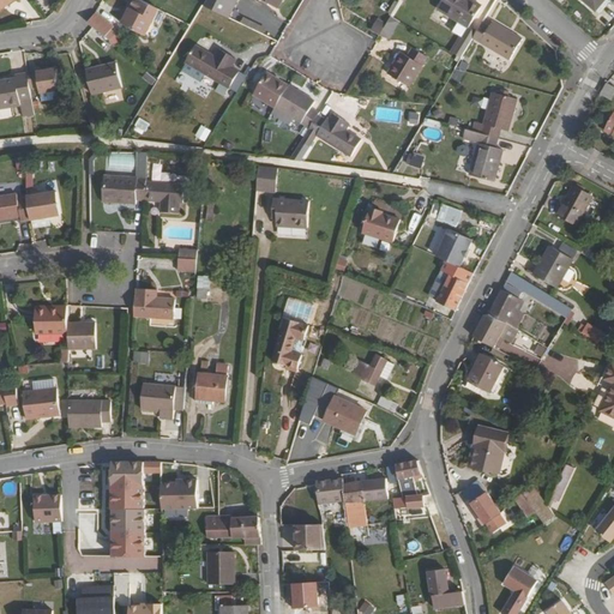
[(17,4),(22,0),(0,0),(0,10),(14,1),(17,4)]
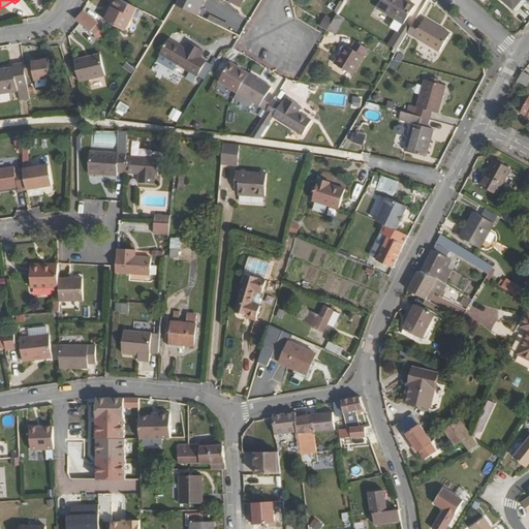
[(116,2),(112,0),(104,14),(107,17),(116,2)]
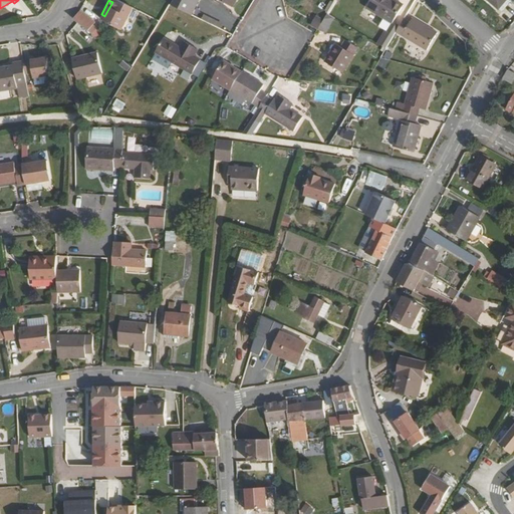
[(173,0),(171,5),(193,15),(200,0),(173,0)]
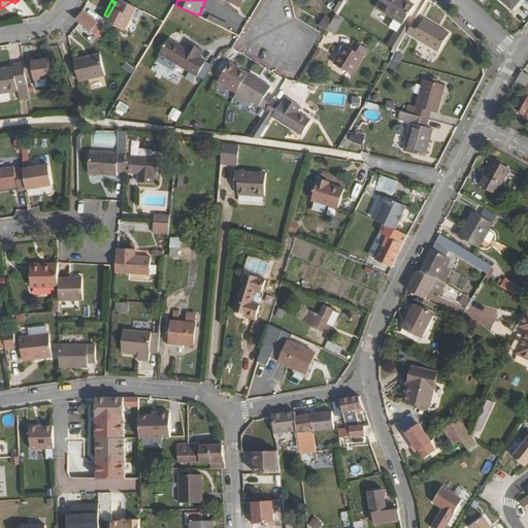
[(222,0),(237,9),(242,0),(222,0)]
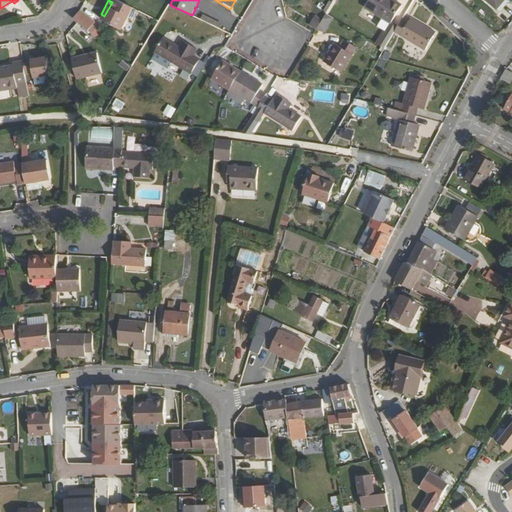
[(369,0),(364,9),(390,24),(399,9),(386,0),(369,0)]
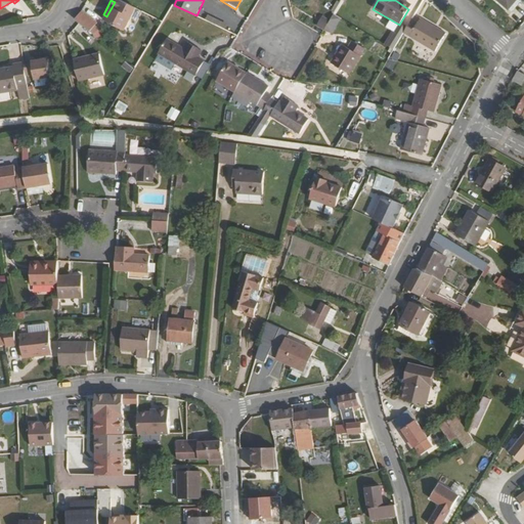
[(395,0),(408,9),(410,6),(399,0),(395,0)]
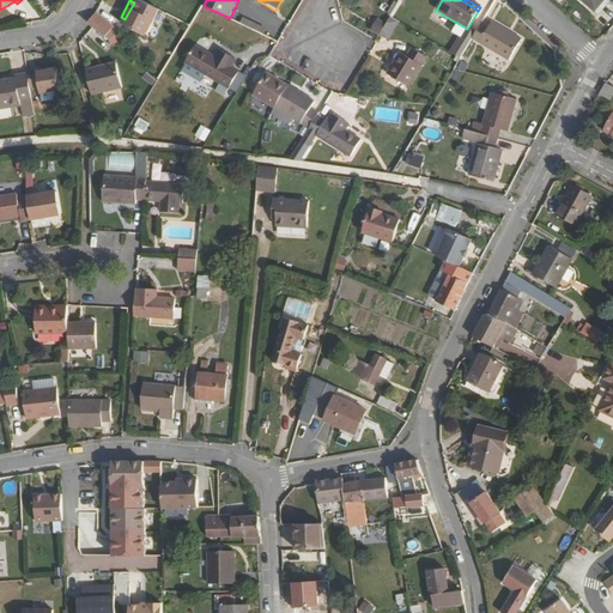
[(580,0),(598,14),(607,2),(605,0),(580,0)]
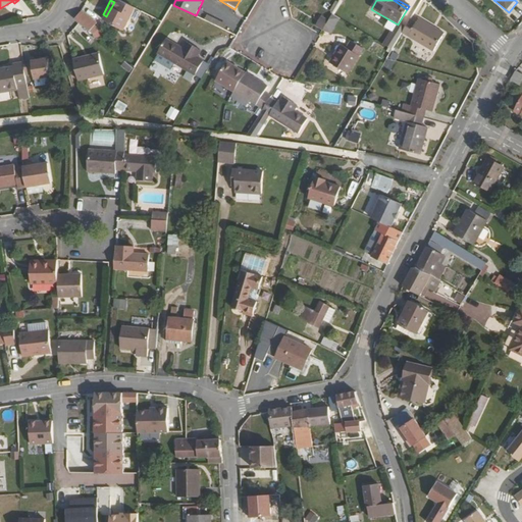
[(120,35),(134,11),(114,2),(106,16),(101,24),(120,35)]
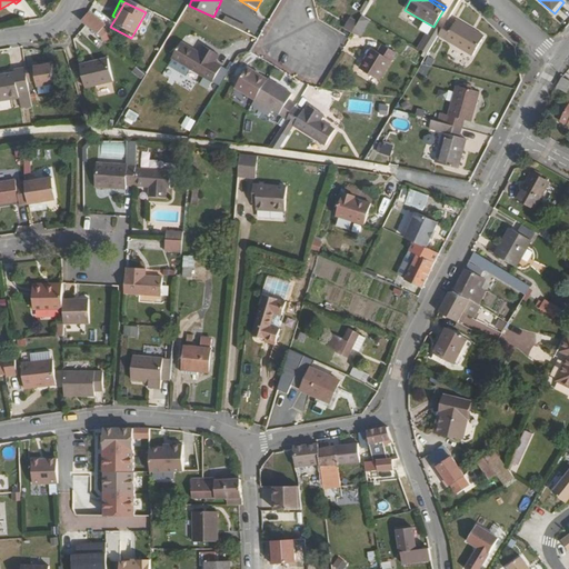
[(227,16),(223,22),(243,32),(247,26),(227,16)]
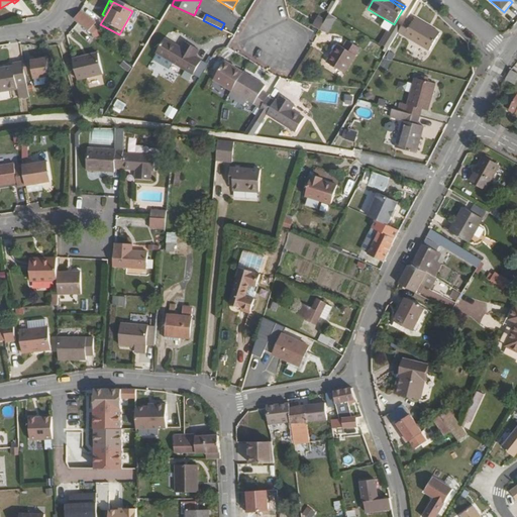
[(93,27),(78,15),(72,23),(76,26),(90,37),(94,32),(91,29),(93,27)]
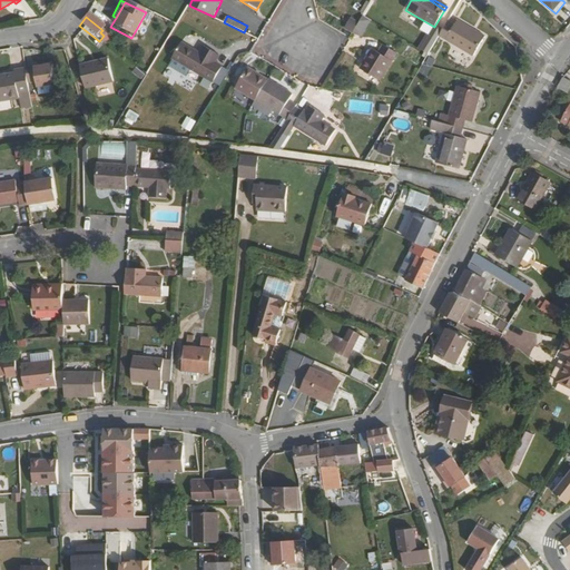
[(343,30),(352,35),(357,25),(350,20),(343,30)]
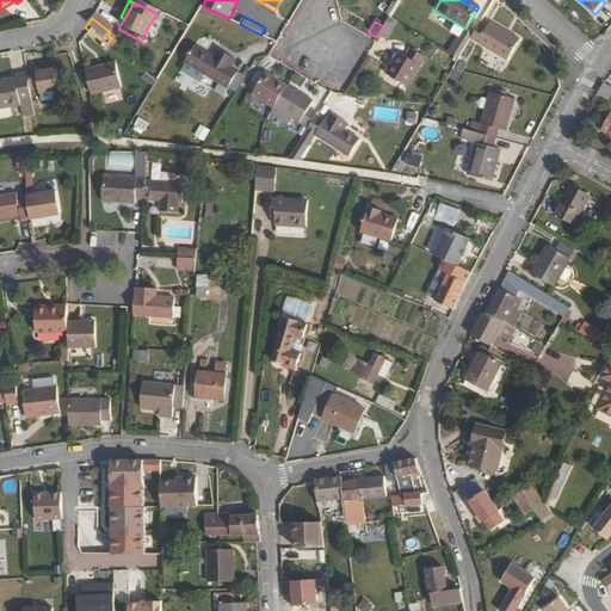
[(486,29),(479,25),(473,34),(470,39),(506,61),(518,41),(489,24),(486,29)]
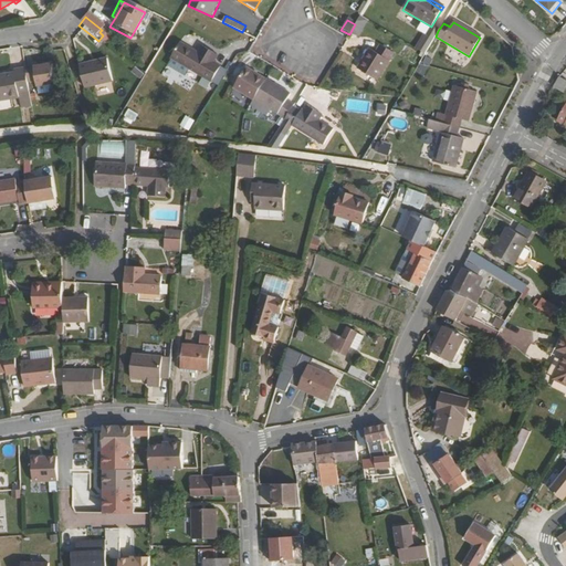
[(416,51),(423,55),(436,37),(438,31),(431,27),(416,51)]
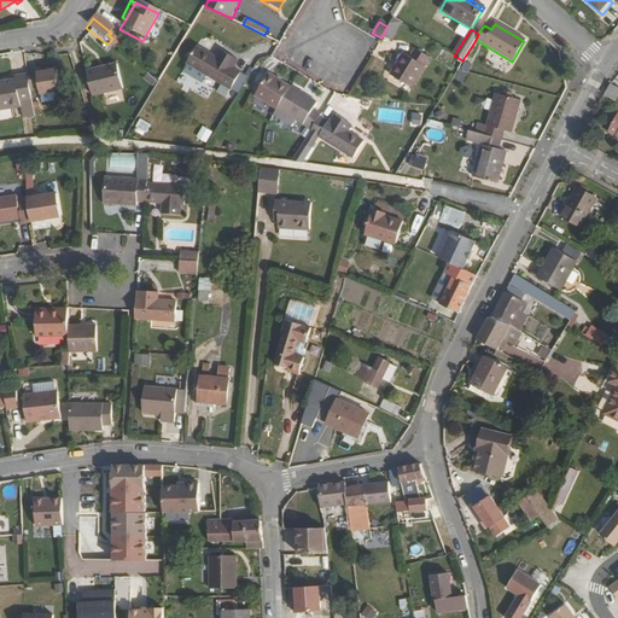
[(231,91),(240,75),(232,70),(237,63),(220,52),(215,59),(196,48),(185,65),(231,91)]
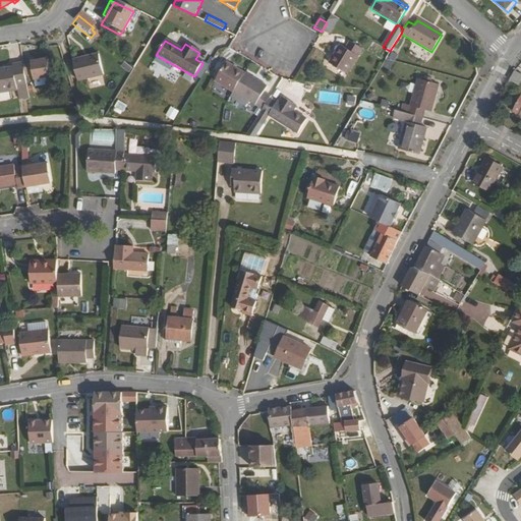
[(339,46),(329,64),(347,74),(361,50),(349,43),(345,50),(339,46)]
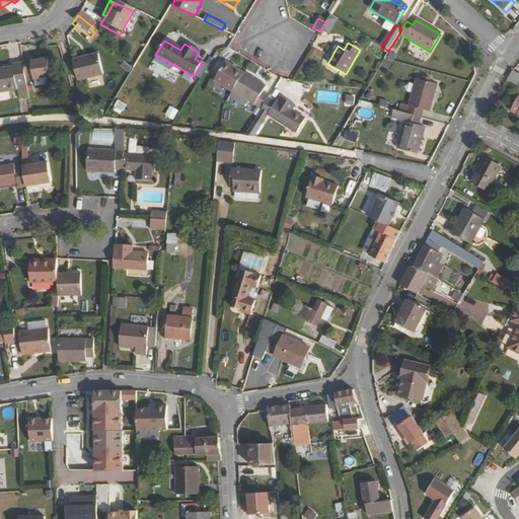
[(96,57),(70,63),(75,84),(101,78),(96,57)]
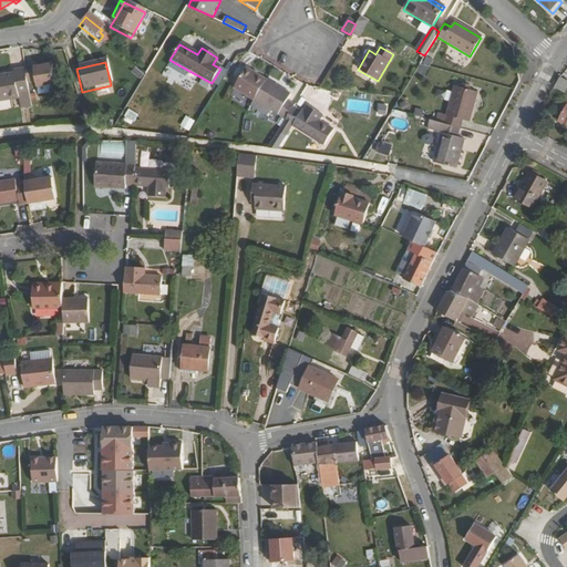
[(420,63),(415,76),(424,80),(429,66),(420,63)]
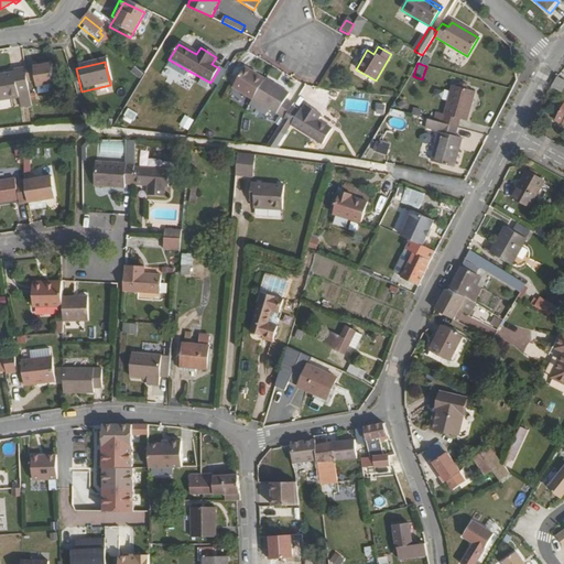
[(31,67),(22,68),(23,72),(25,85),(32,84),(33,90),(52,87),(50,68),(31,71),(31,67)]
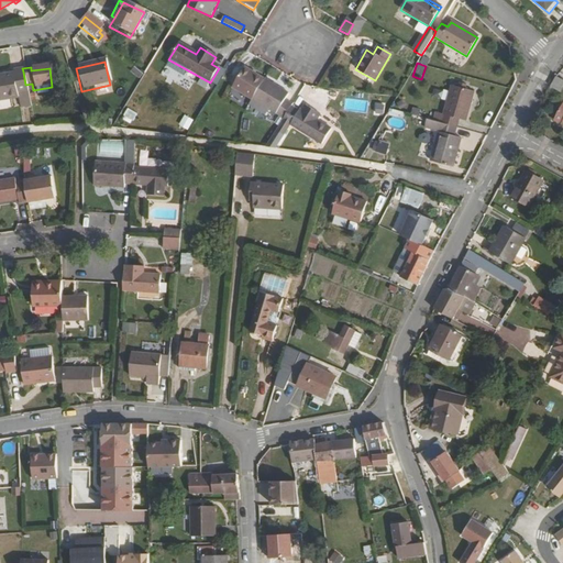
[(217,87),(225,73),(219,68),(210,83),(217,87)]
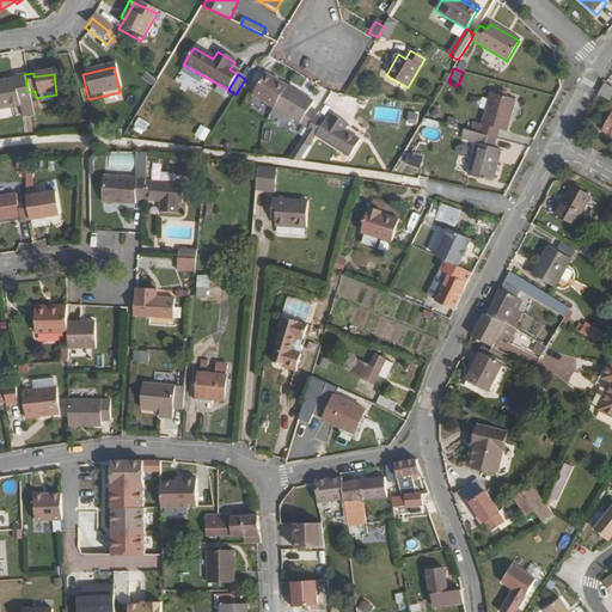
[(150,87),(153,83),(145,75),(140,80),(150,87)]
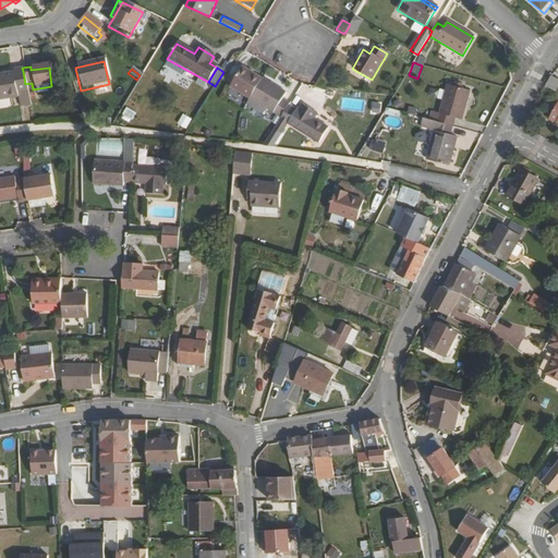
[(249,100),(262,81),(242,69),(230,88),(249,100)]
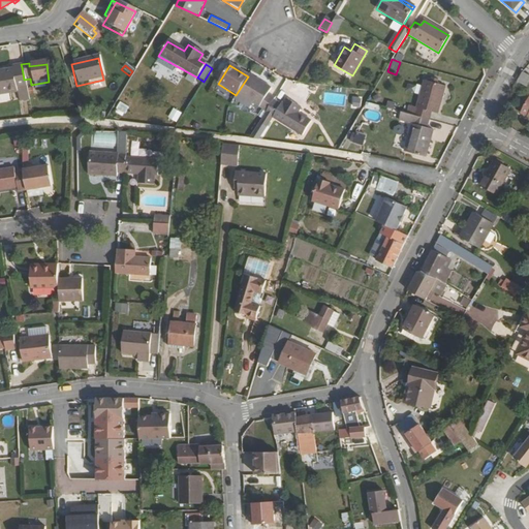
[(13,92),(21,91),(25,90),(24,80),(22,67),(9,69),(9,72),(0,72),(0,96),(13,95),(13,92)]
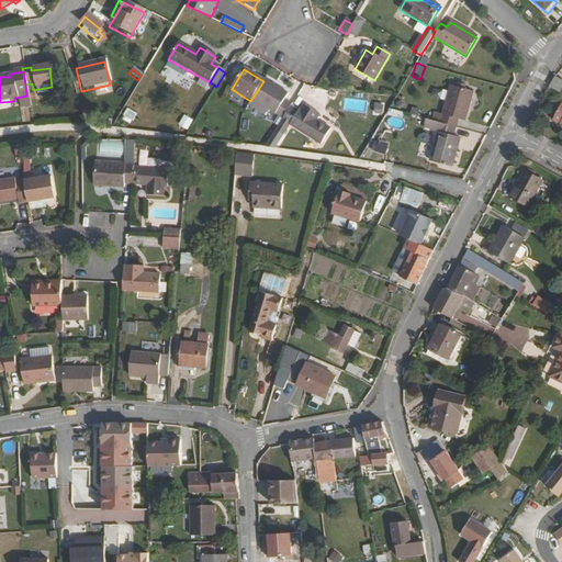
[(561,87),(561,80),(554,77),(548,87),(559,93),(561,87)]
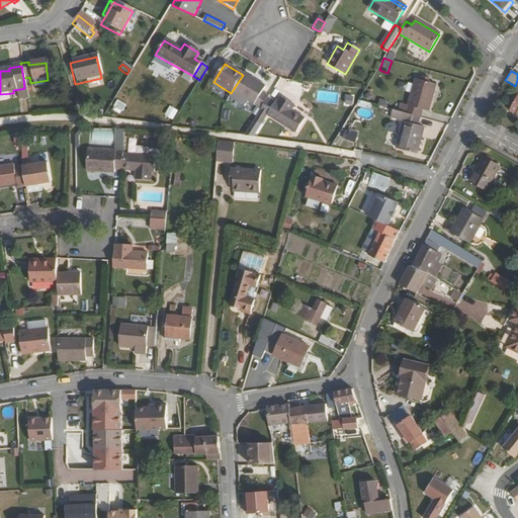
[(267,99),(268,97),(261,93),(265,88),(243,74),(243,75),(231,93),(227,99),(243,108),(247,101),(260,109),(267,99)]
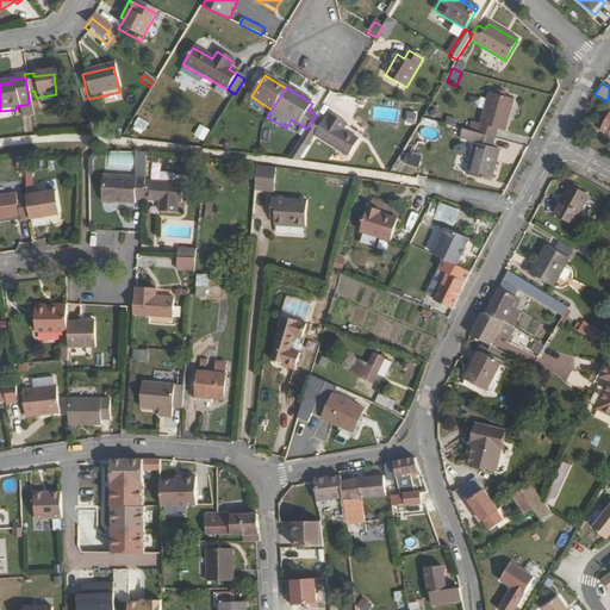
[(478,135),(493,139),(497,131),(504,132),(514,100),(489,94),(478,135)]
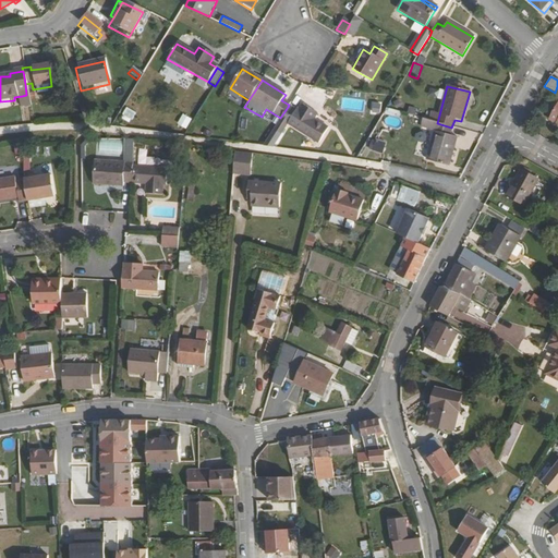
[(294,112),(288,107),(280,118),(271,132),(278,136),(287,124),(317,144),(327,129),(313,120),(317,114),(302,105),(299,111),(296,109),(294,112)]
